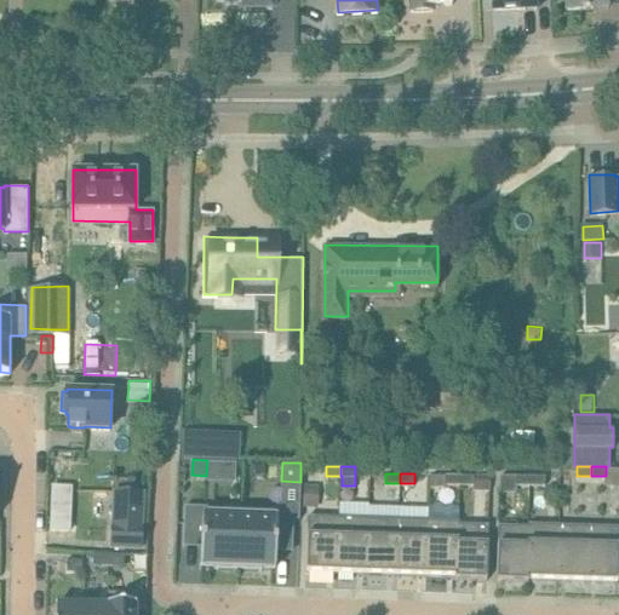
[(431,473),(431,486),(446,486),(446,483),(460,483),(460,473),(446,473),(431,473)]
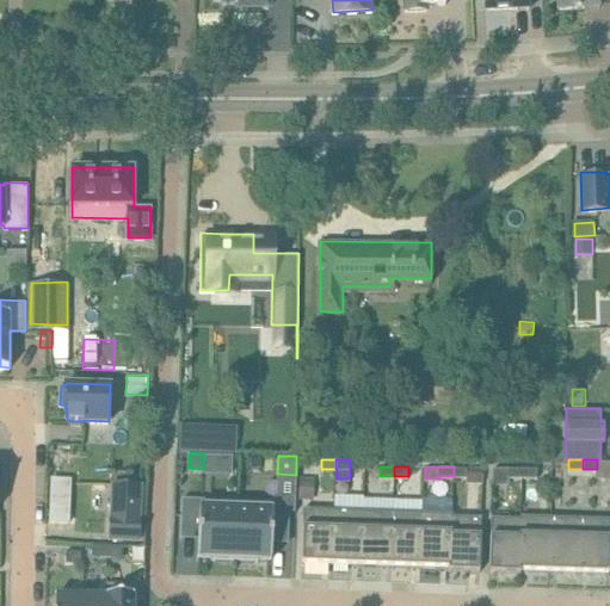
[(454,467),(454,476),(468,476),(468,467),(454,467)]
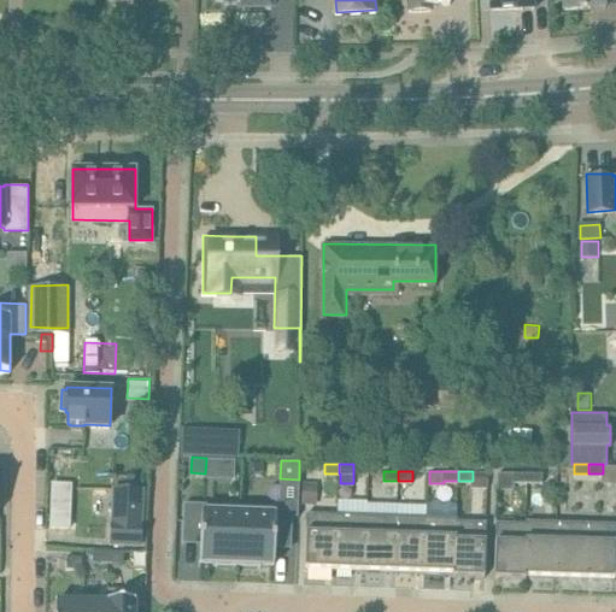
[(529,481),(529,471),(515,471),(515,481),(529,481)]
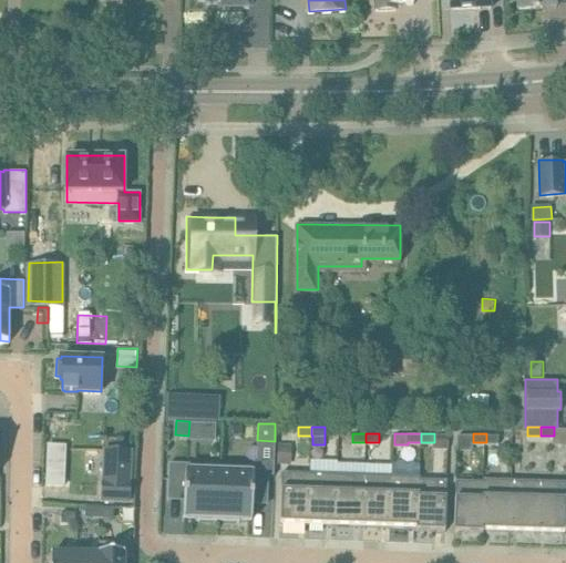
[(486,433),(486,442),(500,442),(500,433),(486,433)]
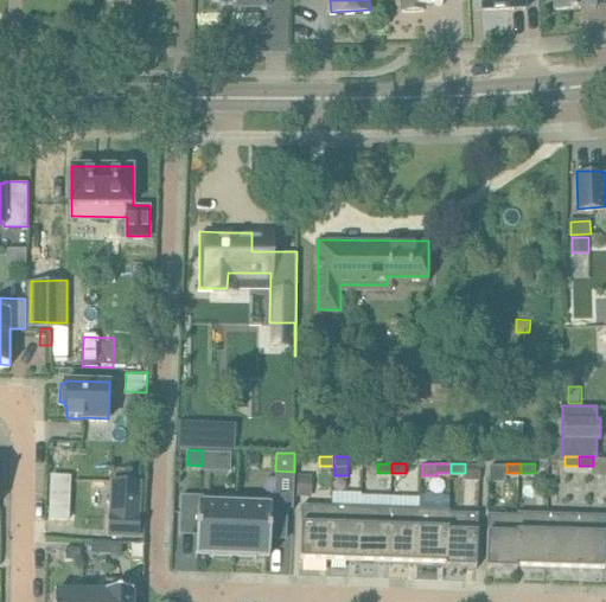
[(299,473),(298,494),(312,495),(313,473),(299,473)]
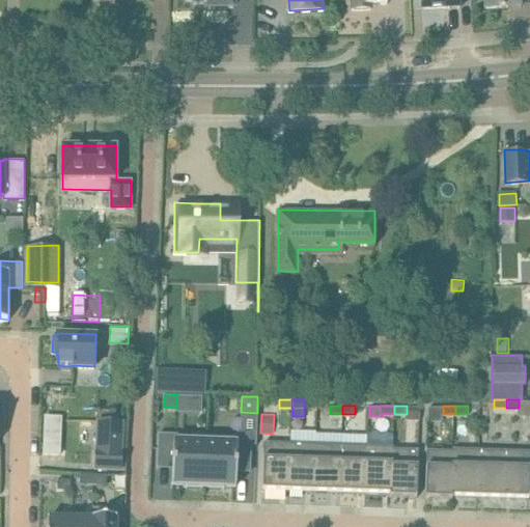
[(98,419),(96,467),(121,468),(122,420),(98,419)]
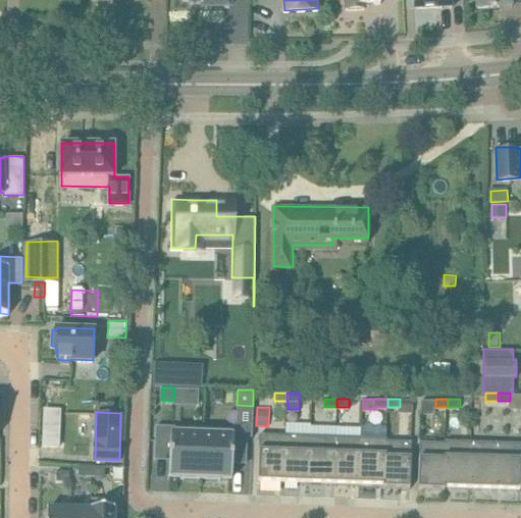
[(47,417),(47,442),(59,443),(59,417),(47,417)]
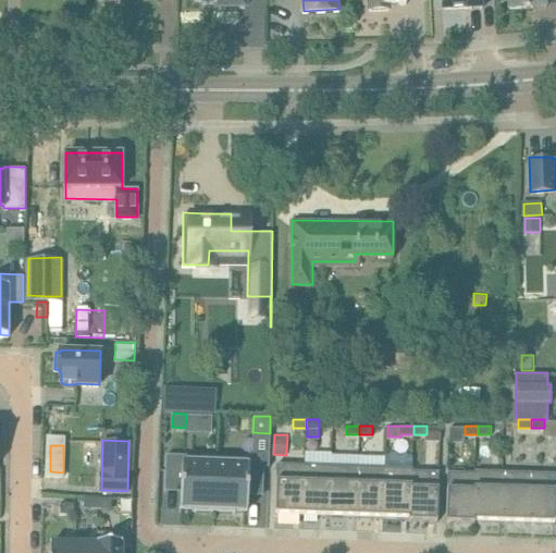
[(305,463),(304,513),(330,514),(332,464),(332,453),(332,451),(306,450),(305,463)]
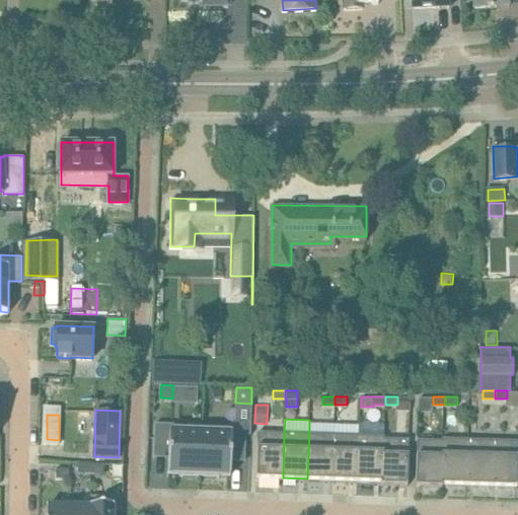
[(200,474),(202,425),(156,424),(156,423),(155,423),(154,447),(169,448),(168,472),(179,473),(179,474),(200,474)]
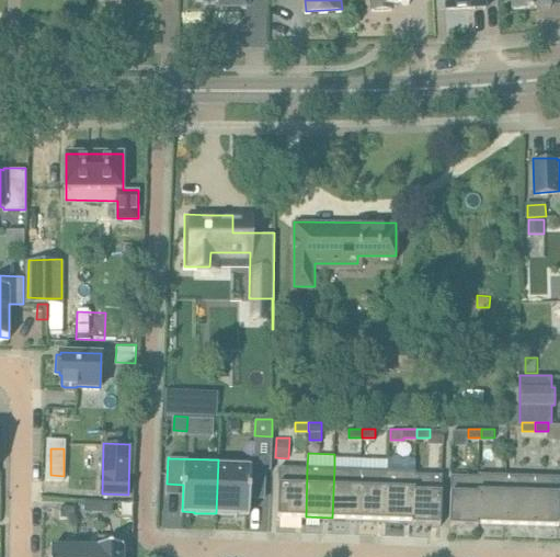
[(265,461),(265,462),(218,459),(216,513),(238,514),(238,513),(250,513),(251,487),(265,487),(266,461),(265,461)]
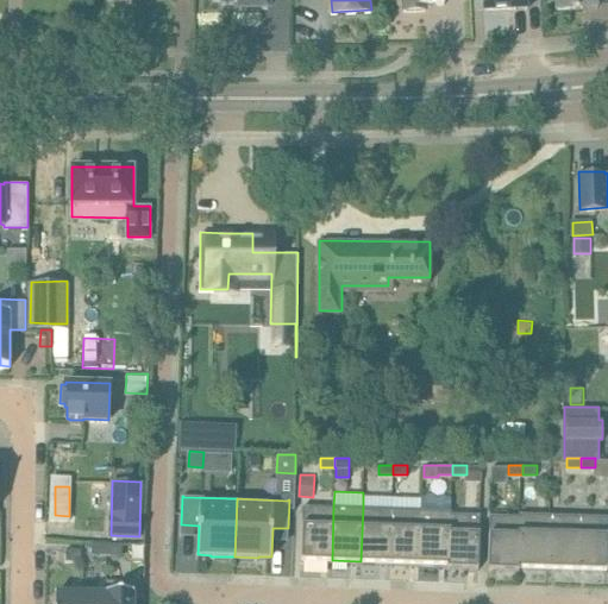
[(332,560),(333,505),(304,504),(301,559),(332,560)]
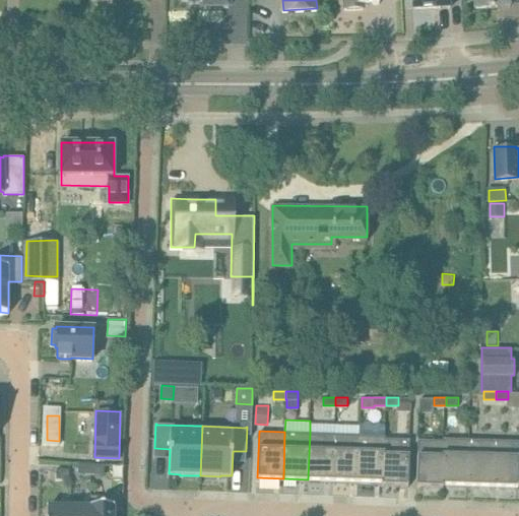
[(310,433),(308,479),(333,480),(334,434),(310,433)]
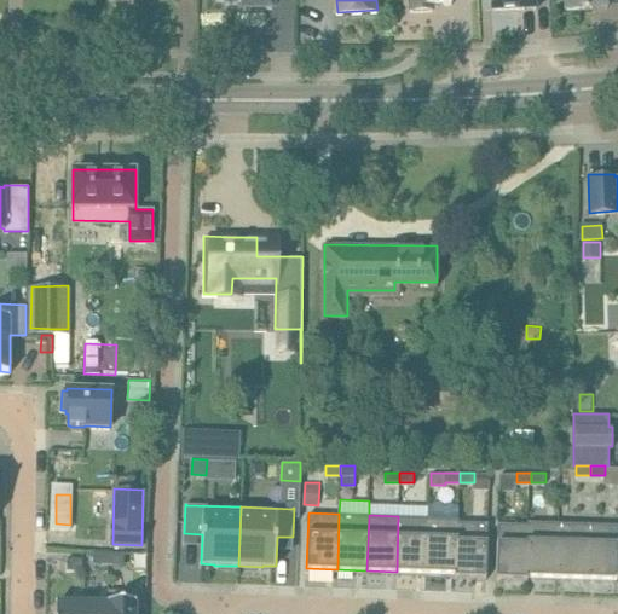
[(428,517),(398,516),(397,572),(426,573),(428,517)]
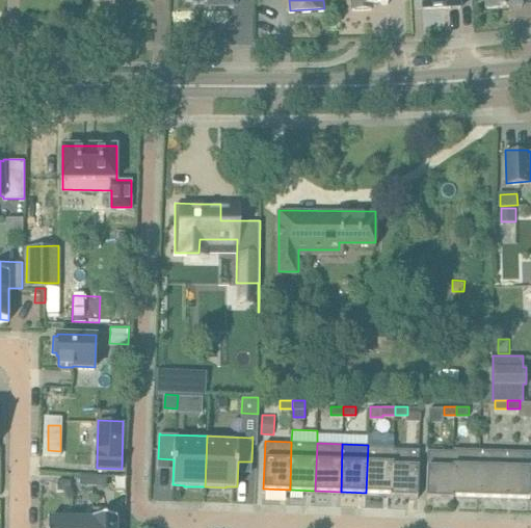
[(366,493),(391,494),(392,494),(393,448),(394,448),(394,446),(368,445),(366,493)]
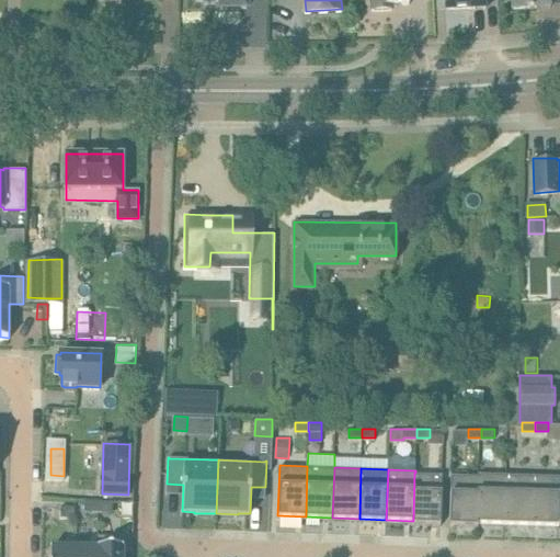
[(413,521),(412,521),(412,523),(441,524),(443,474),(415,473),(414,473),(413,521)]
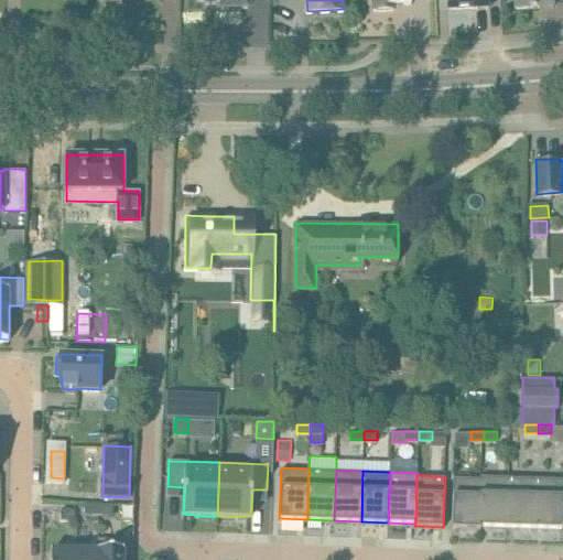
[(480,526),(482,526),(507,527),(509,476),(480,475),(480,477),(482,477),(480,526)]
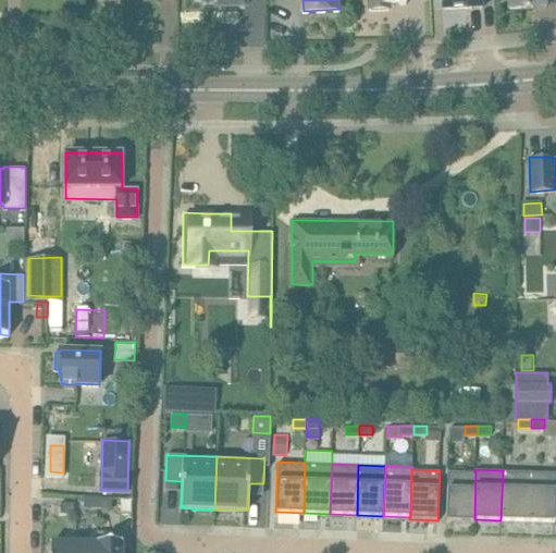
[(474,519),(476,471),(474,471),(448,470),(446,520),(476,521),(476,519),(474,519)]
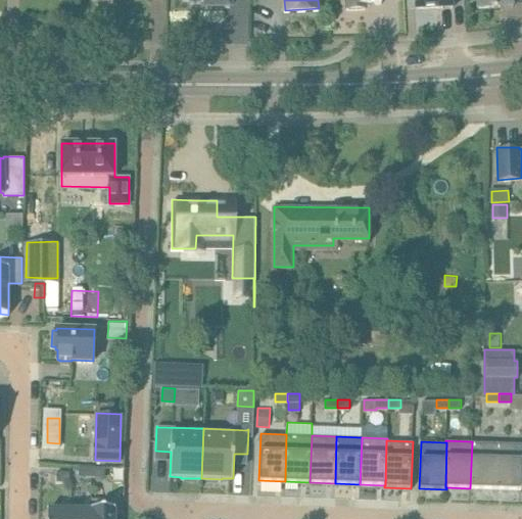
[(495,488),(497,441),(472,441),(470,488),(495,488)]
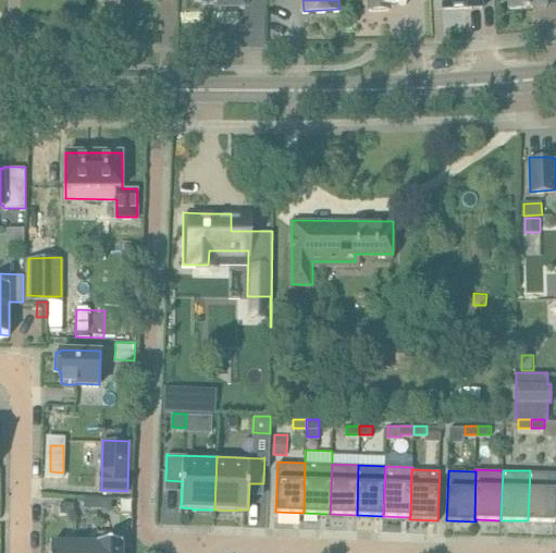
[(555,471),(530,470),(528,520),(555,521),(555,471)]
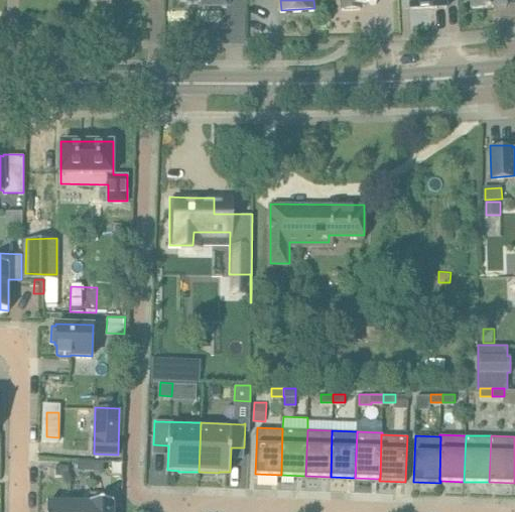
[(91,470),(91,460),(78,459),(78,469),(91,470)]
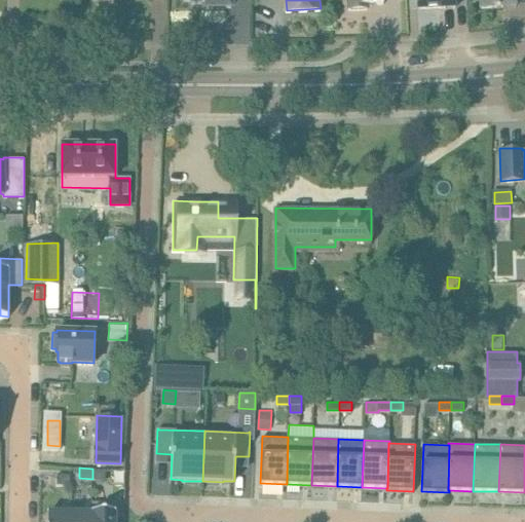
[(106,469),(92,469),(92,479),(106,479),(106,469)]
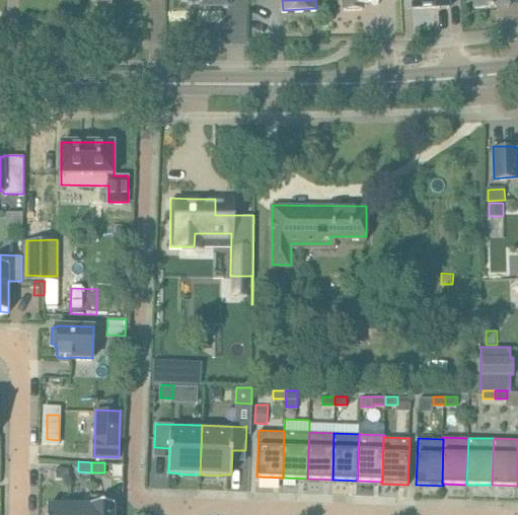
[(57,466),(57,476),(70,476),(70,466),(57,466)]
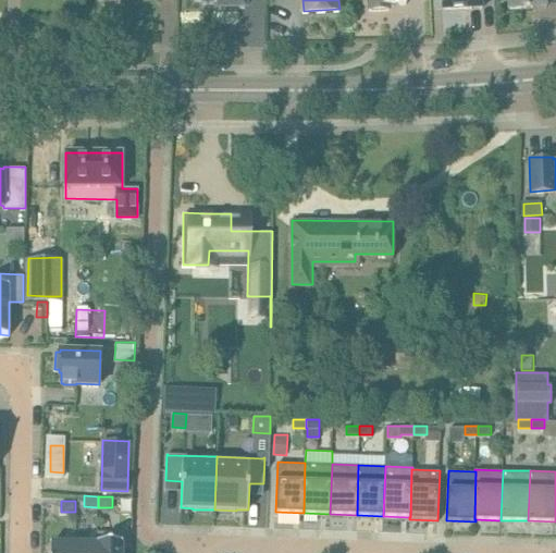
[(122,552),(123,530),(97,530),(97,542),(97,552),(122,552)]
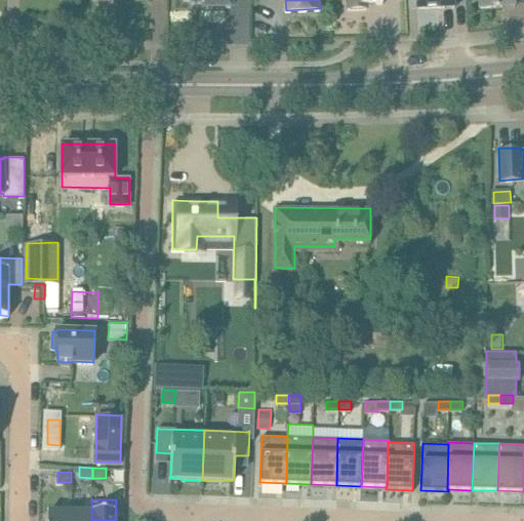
[(70,520),(70,511),(47,511),(47,520),(70,520)]
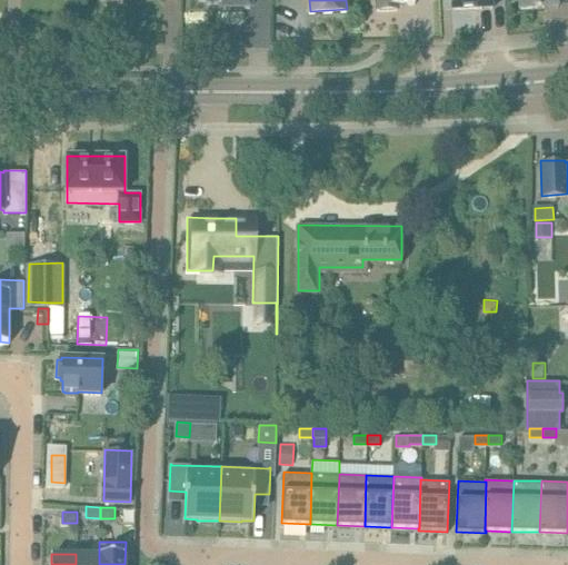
[(99,564),(99,554),(76,554),(76,564),(99,564)]
